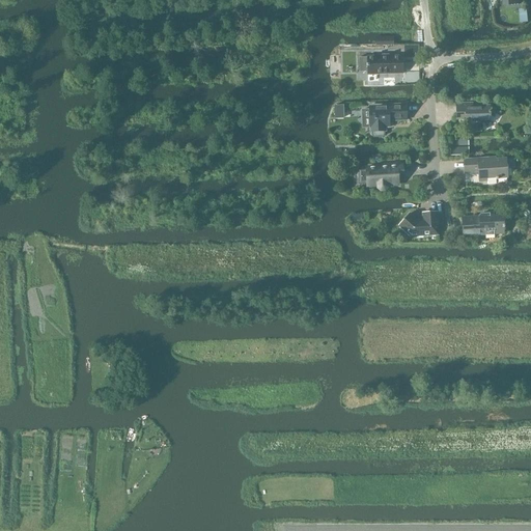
[(394,37),(375,37),(375,46),(394,46),(394,37)]
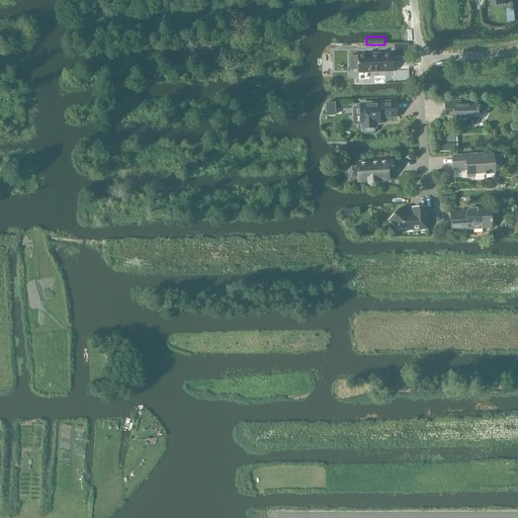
[(358,57),(350,57),(350,70),(367,70),(367,72),(394,71),(393,55),(358,56),(358,57)]
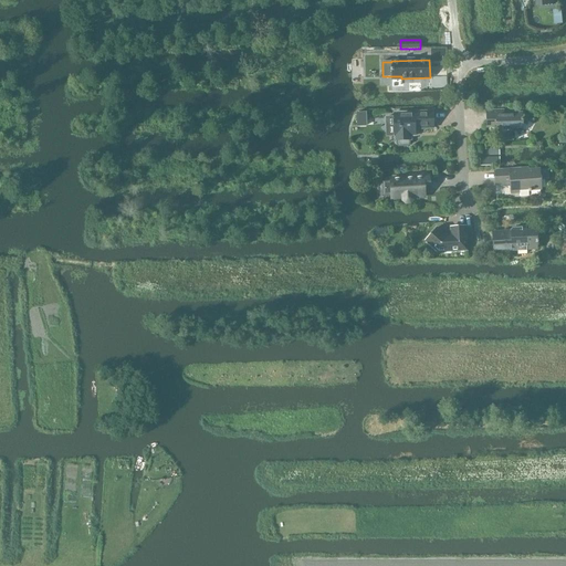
[(553,106),(551,109),(561,115),(563,112),(553,106)]
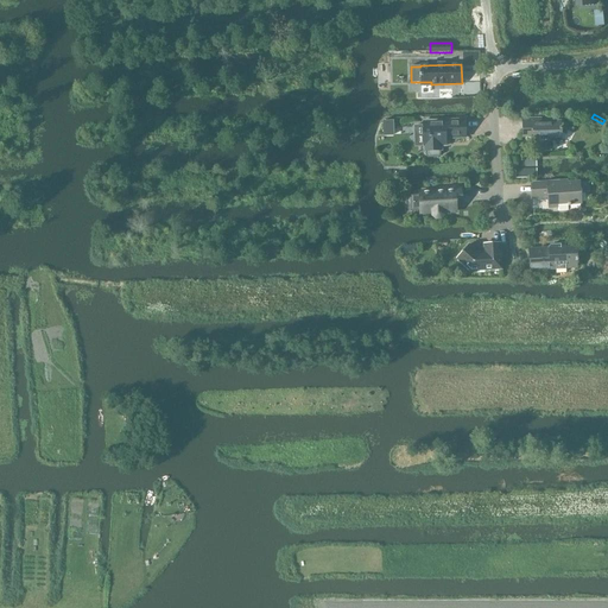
[(536,137),(537,143),(540,143),(540,147),(543,150),(545,150),(551,150),(552,147),(553,145),(552,141),(561,141),(561,121),(542,122),(540,118),(523,119),(523,137),(536,137)]
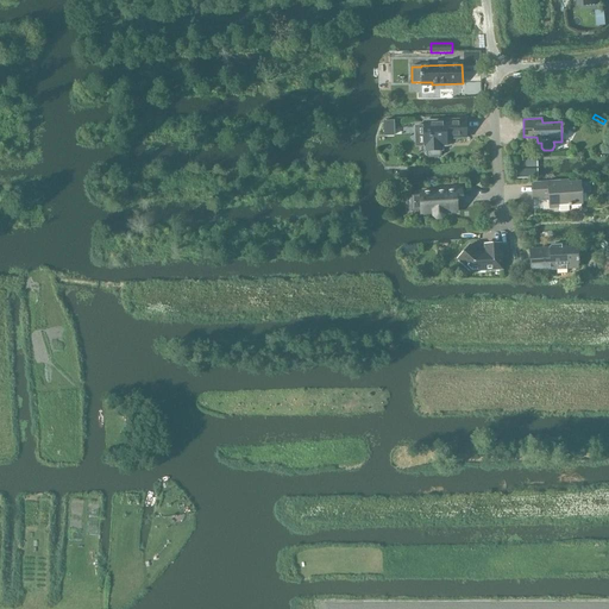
[(466,120),(424,123),(425,146),(426,151),(428,151),(428,155),(431,157),(440,157),(443,156),(443,151),(445,151),(445,146),(447,145),(447,138),(466,137),(466,120)]
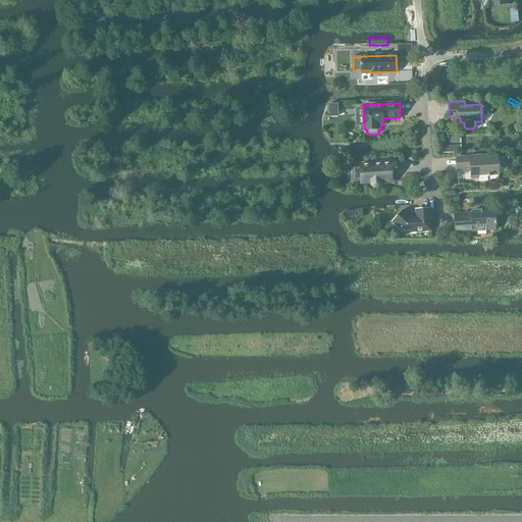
[(337,104),(328,104),(328,116),(337,116),(337,104)]
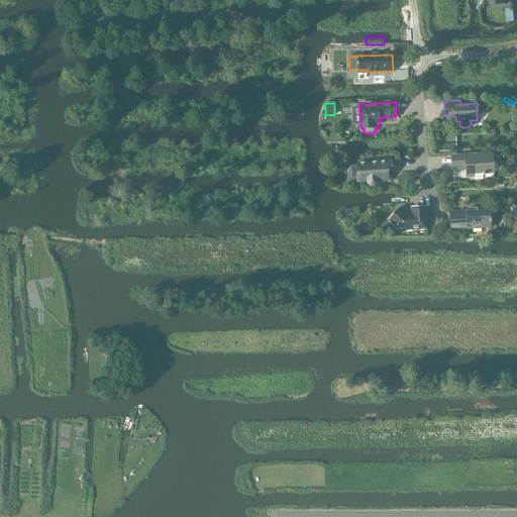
[(439,152),(456,151),(456,134),(438,134),(439,152)]
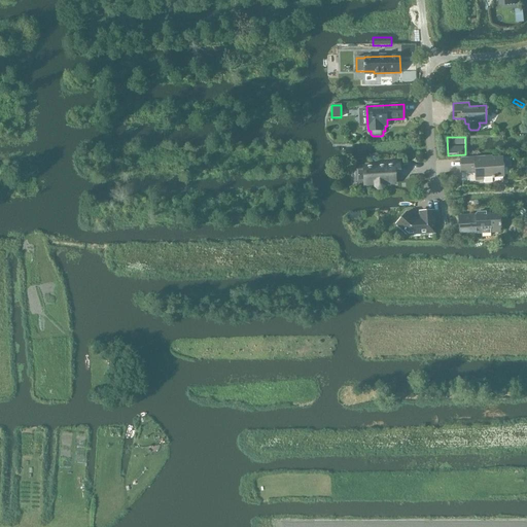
[(503,176),(502,157),(476,160),(476,159),(461,160),(461,172),(476,171),(476,180),(484,179),(484,183),(492,182),(492,179),(494,178),(494,177),(503,176)]
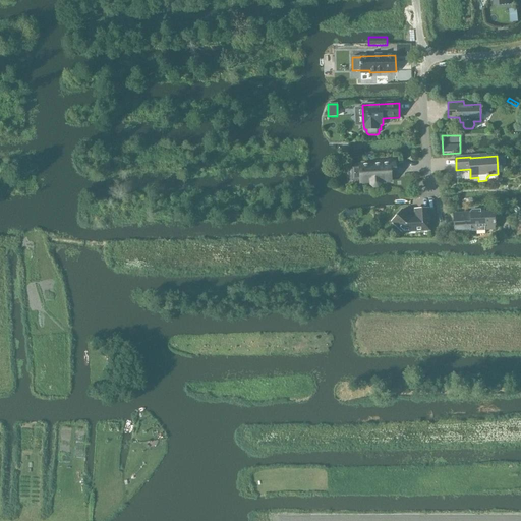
[(359,167),(352,167),(352,181),(360,180),(360,184),(367,183),(367,184),(368,186),(370,187),(372,187),(374,187),(375,186),(378,185),(379,183),(391,182),(390,175),(395,174),(394,160),(377,161),(377,163),(359,164),(359,167)]
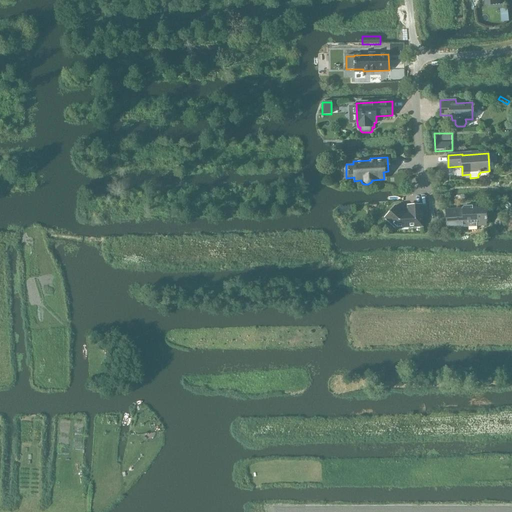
[(422,227),(421,205),(407,206),(408,212),(402,212),(395,206),(385,218),(396,228),(422,227)]
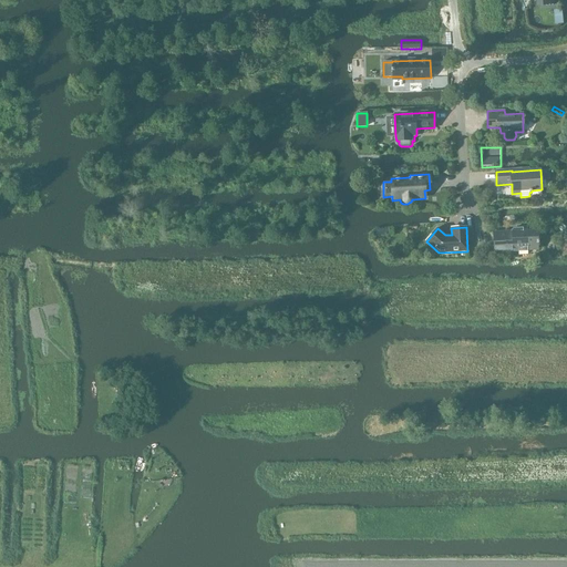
[(527,233),(527,227),(513,228),(512,230),(512,232),(494,233),(494,251),(518,250),(518,251),(527,251),(527,249),(536,249),(537,248),(537,233),(536,232),(527,233)]
